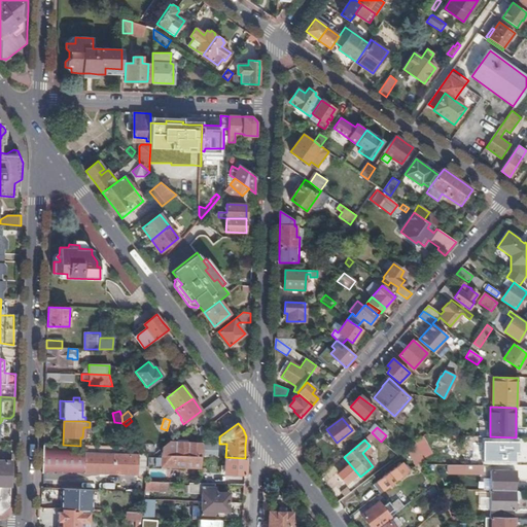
[(162,466),(201,468),(202,457),(188,456),(189,444),(170,442),(162,448),(162,466)]
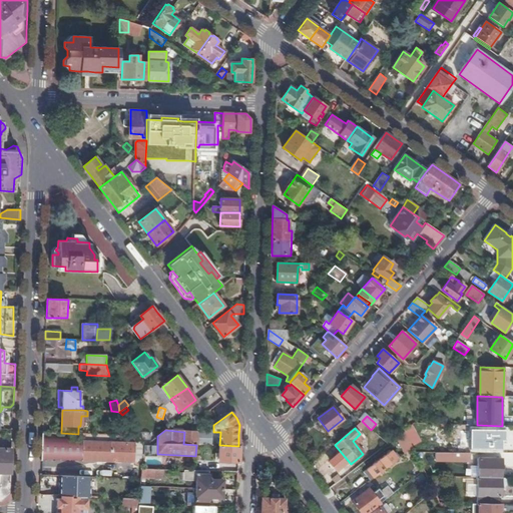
[(482,441),(482,450),(502,450),(502,430),(482,430),(482,438),(479,438),(479,441),(482,441)]
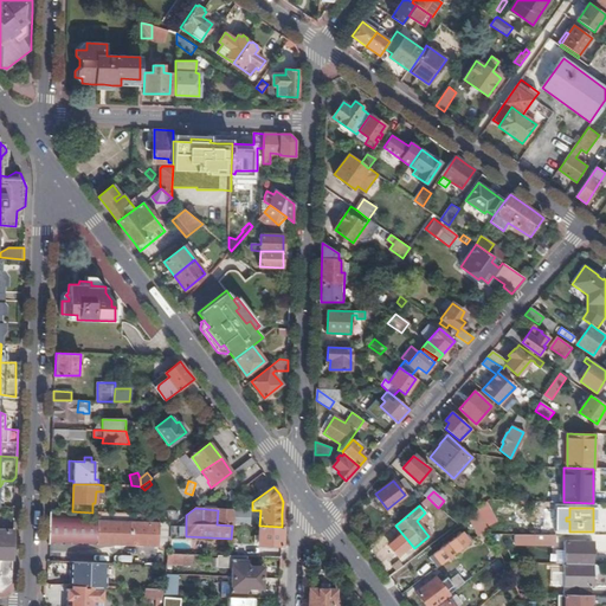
[(477,523),(483,521),(477,509),(474,513),(475,515),(474,516),(477,523)]
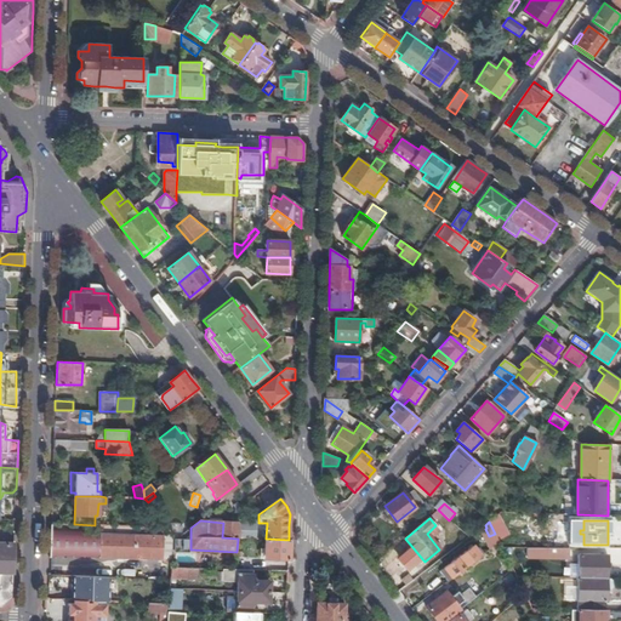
[(222,537),(238,539),(238,524),(238,523),(223,523),(222,537)]
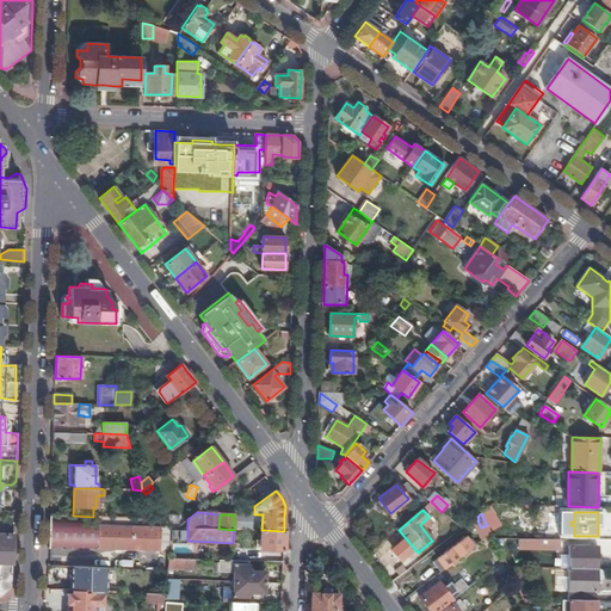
[(170,550),(171,526),(165,519),(93,517),(73,516),(50,516),(49,534),(49,547),(170,550)]
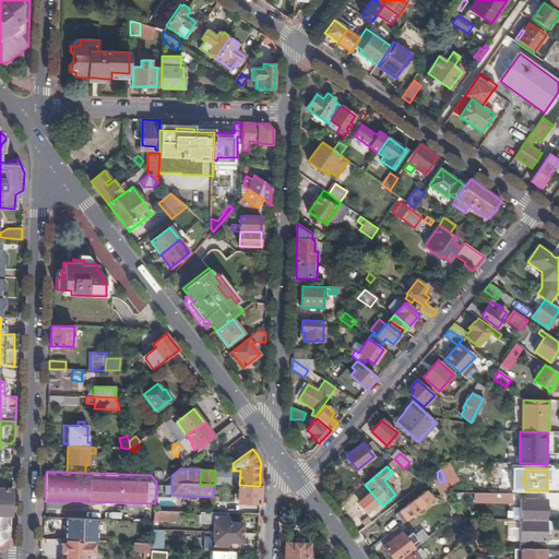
[(214,485),(229,485),(230,473),(214,472),(214,485)]
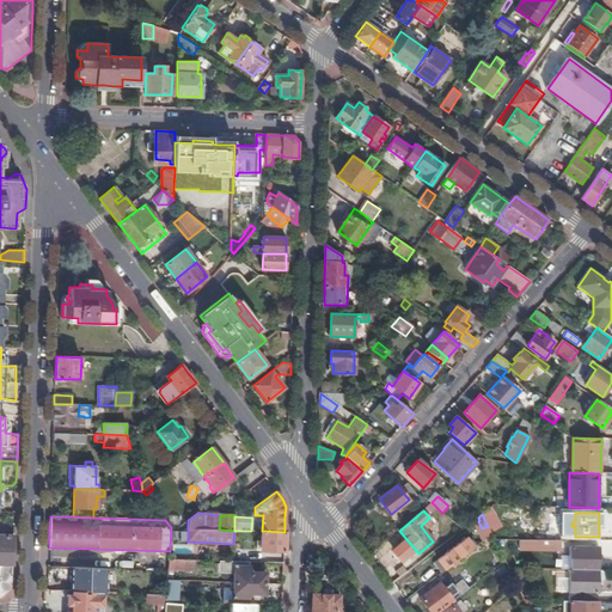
[(421,526),(424,531),(434,522),(429,518),(421,526)]
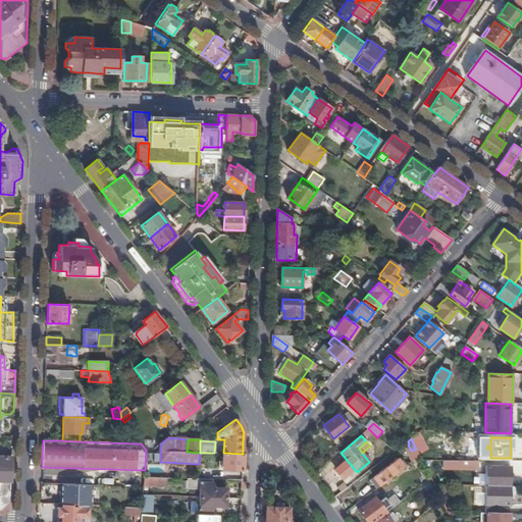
[(222,469),(243,470),(243,464),(243,454),(223,453),(222,453),(222,469)]
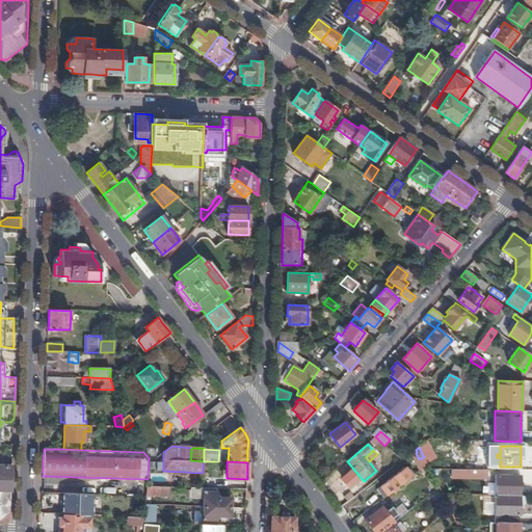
[(0,478),(11,479),(12,467),(0,466),(0,478)]
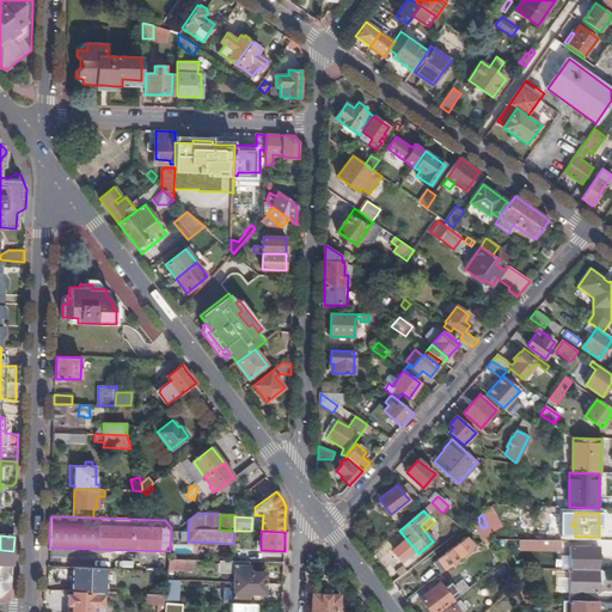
[(441,573),(477,545),(472,539),(469,542),(466,539),(435,563),(441,573)]
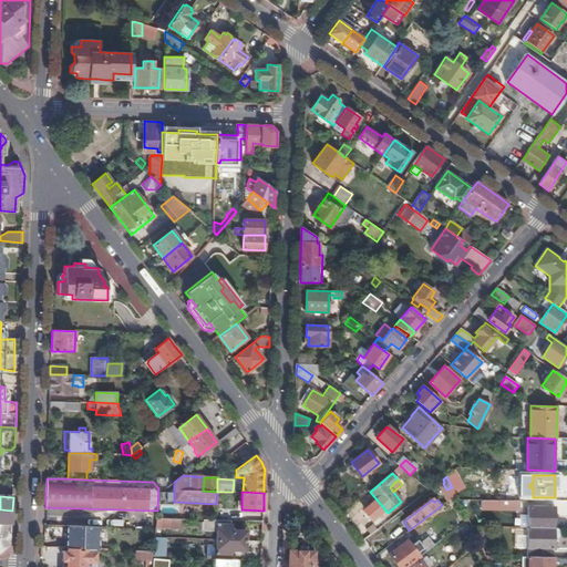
[(361,528),(378,508),(368,501),(351,521),(361,528)]
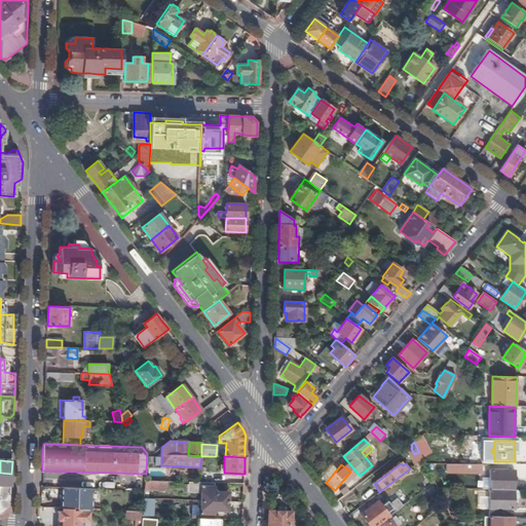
[(490,490),(515,490),(515,471),(490,471),(490,490)]
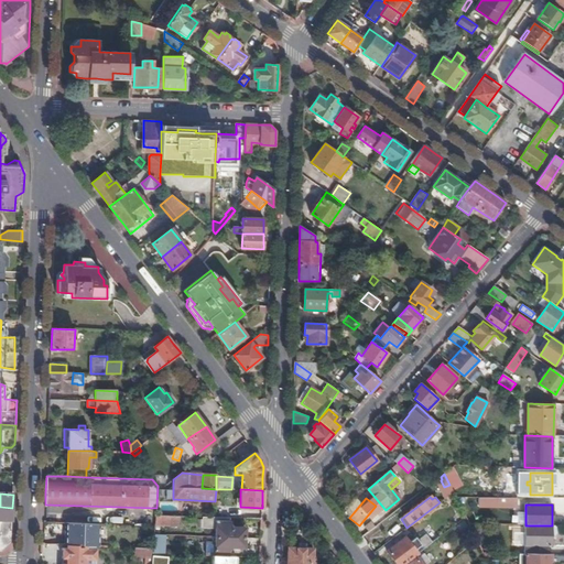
[(11,533),(12,508),(0,507),(0,551),(1,551),(11,542),(11,533)]
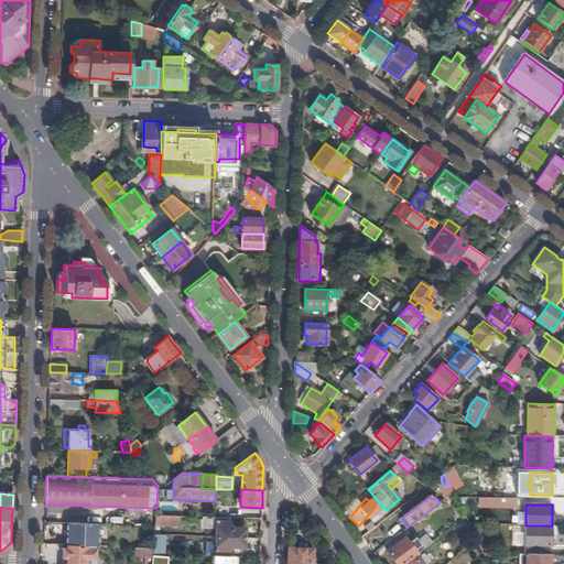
[(179,525),(179,516),(155,514),(155,524),(179,525)]
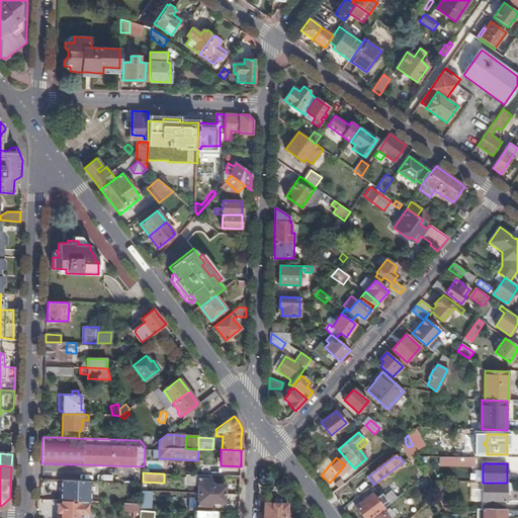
[(198,493),(224,494),(225,485),(212,485),(210,483),(211,476),(197,476),(186,475),(186,485),(198,485),(198,493)]
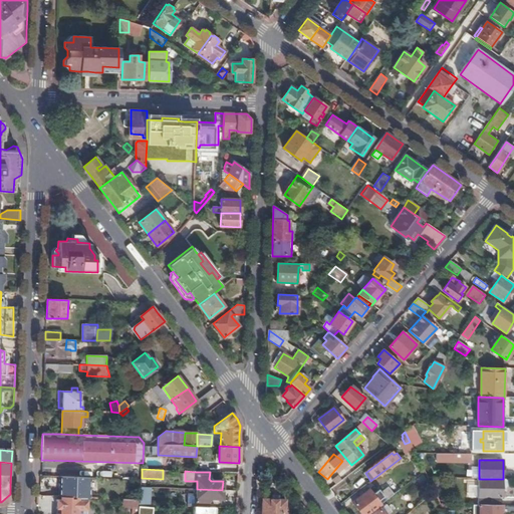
[(90,478),(60,477),(60,497),(61,497),(85,498),(90,498),(90,478)]
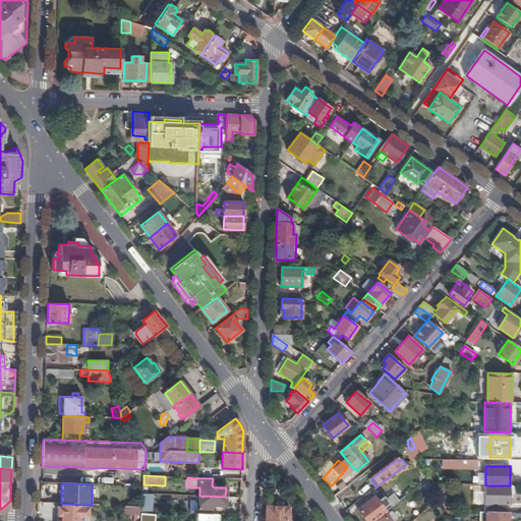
[(514,486),(513,485),(510,485),(485,485),(484,505),(494,505),(494,512),(507,512),(507,505),(509,505),(509,494),(512,494),(514,493),(514,486)]
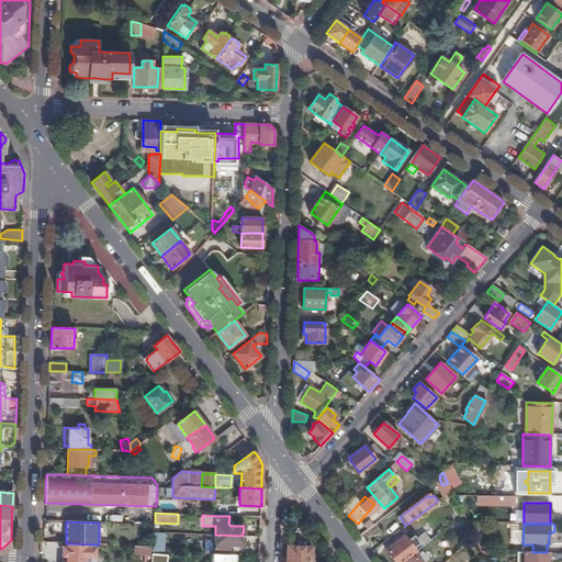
[(361,535),(367,542),(380,531),(375,525),(361,535)]
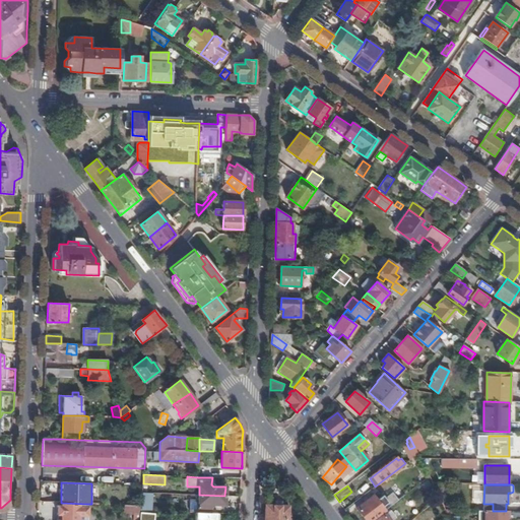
[(141,510),(151,510),(152,493),(142,493),(141,506),(141,510)]
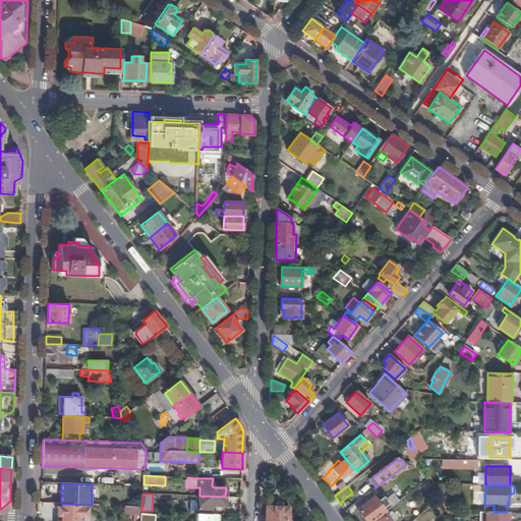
[(225,506),(225,497),(199,496),(198,513),(211,514),(211,508),(214,505),(225,506)]
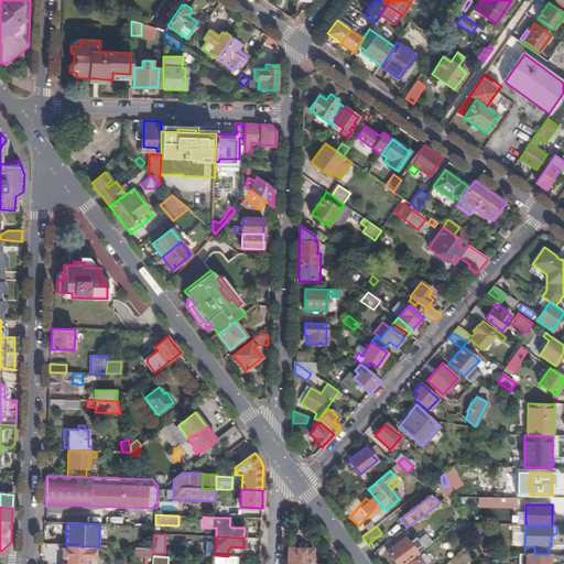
[(397,563),(404,563),(419,553),(405,538),(387,551),(397,563)]
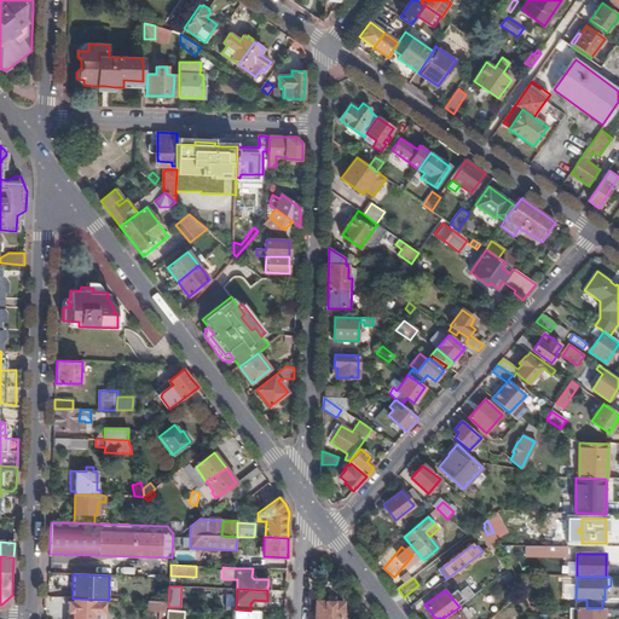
[(527,607),(519,595),(503,608),(512,618),(527,607)]
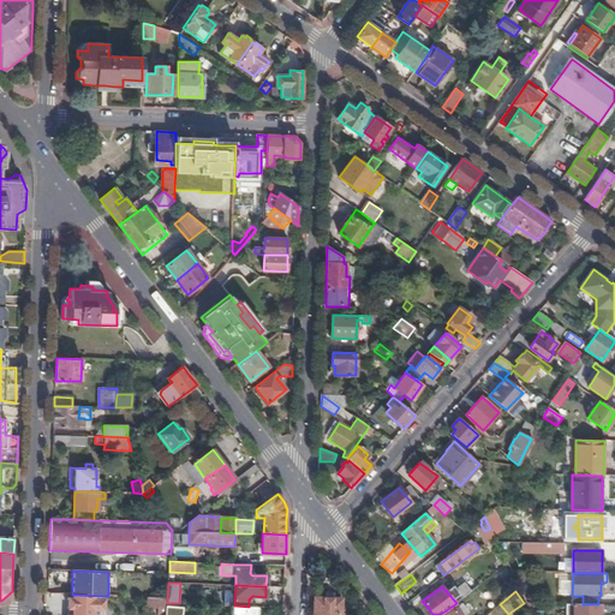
[(166,608),(167,603),(167,598),(148,597),(148,608),(166,608)]
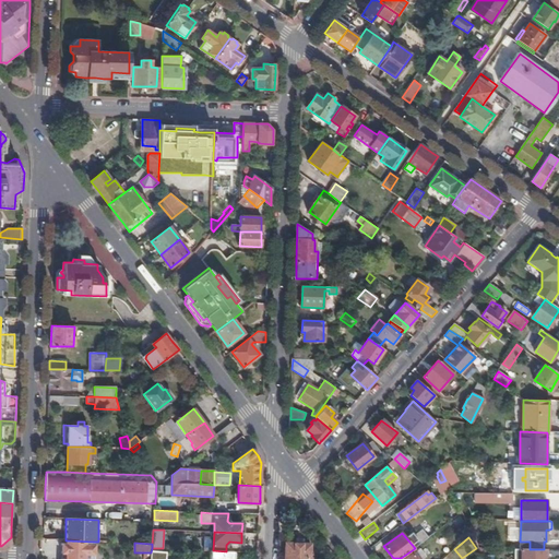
[(285,558),(312,558),(312,555),(311,555),(311,544),(286,543),(285,558)]
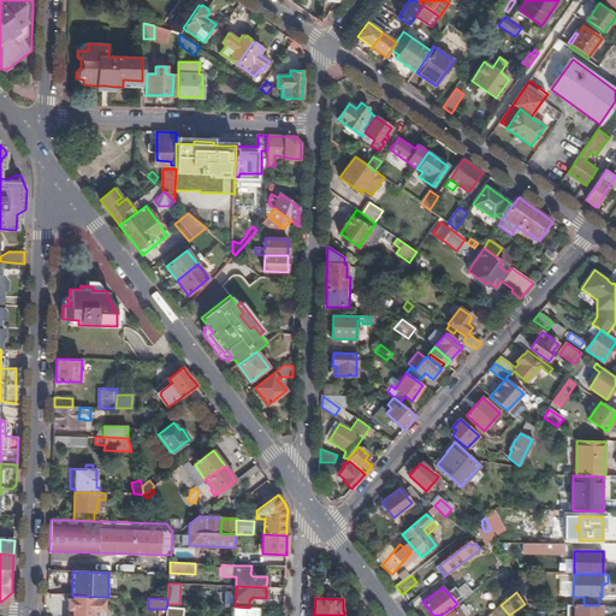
[(102,615),(104,600),(102,600),(73,599),(69,599),(69,610),(73,611),(72,615),(102,615)]
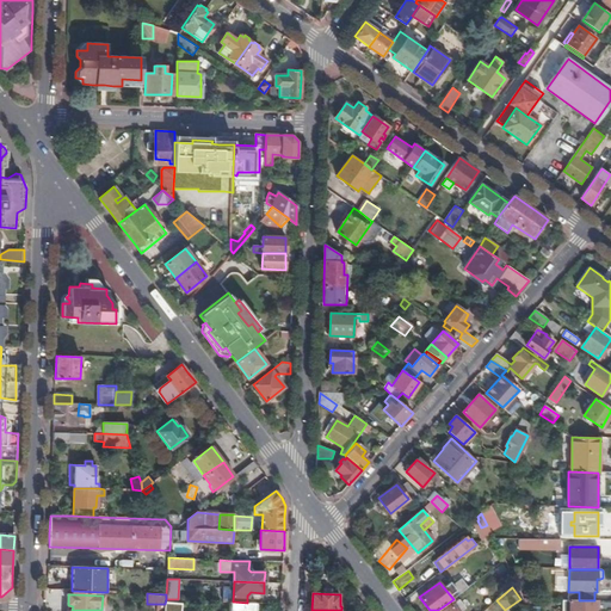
[(460,599),(452,605),(457,610),(463,610),(467,609),(460,599)]
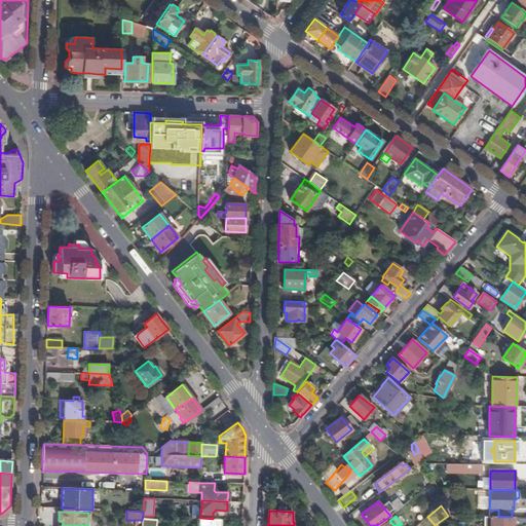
[(525,525),(525,517),(512,517),(498,517),(490,516),(489,525),(525,525)]
